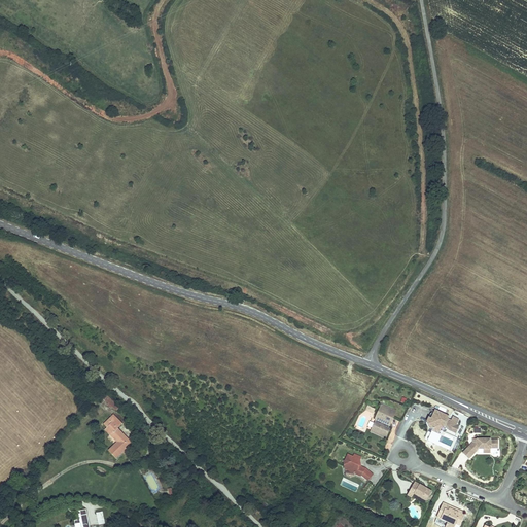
[(120,406),(108,395),(104,399),(108,403),(107,405),(111,408),(112,407),(116,410),(120,406)]
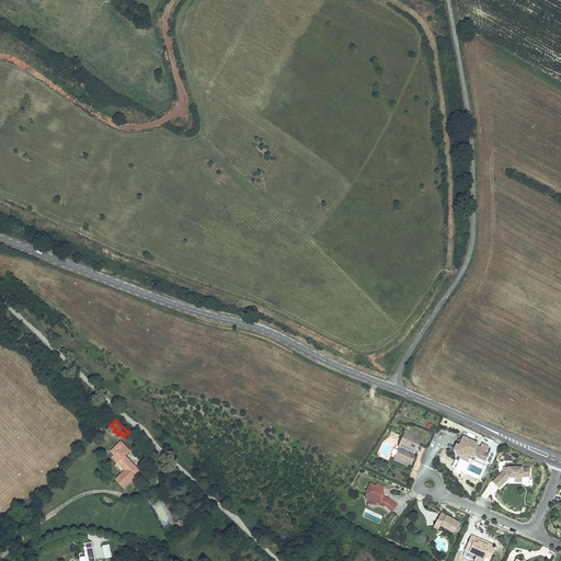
[(421,438),(405,432),(399,446),(401,446),(399,451),(397,456),(396,456),(402,459),(401,459),(412,465),(414,459),(415,458),(412,457),(413,454),(414,455),(415,451),(421,438)]
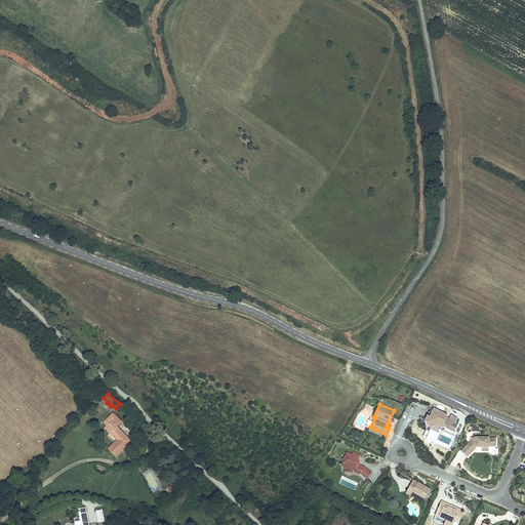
[(447,415),(433,409),(432,413),(429,411),(425,420),(427,426),(432,428),(432,426),(436,425),(440,427),(442,426),(446,427),(445,428),(453,432),(456,426),(454,423),(456,417),(451,415),(449,419),(446,417),(447,415)]
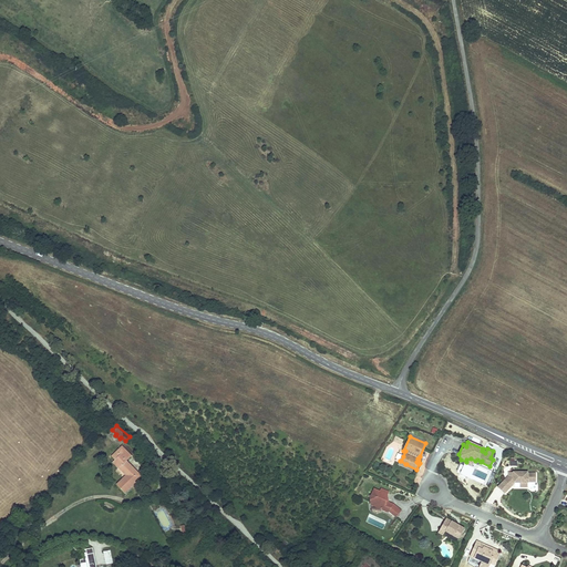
[(124,460),(130,454),(122,446),(112,457),(115,461),(119,464),(119,468),(126,476),(116,486),(124,494),(135,483),(133,482),(132,481),(134,480),(135,481),(140,475),(125,461),(124,460)]
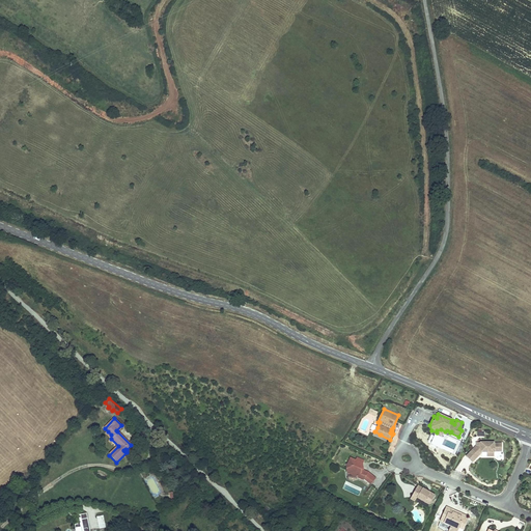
[(381,435),(374,431),(373,436),(389,442),(390,440),(380,435),(381,435)]
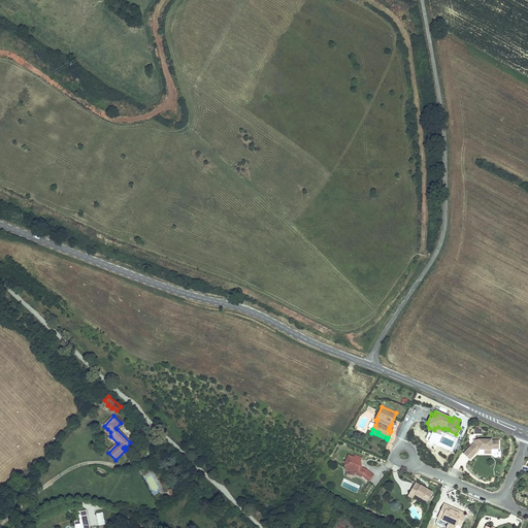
[(438,435),(429,434),(427,446),(436,448),(438,435)]
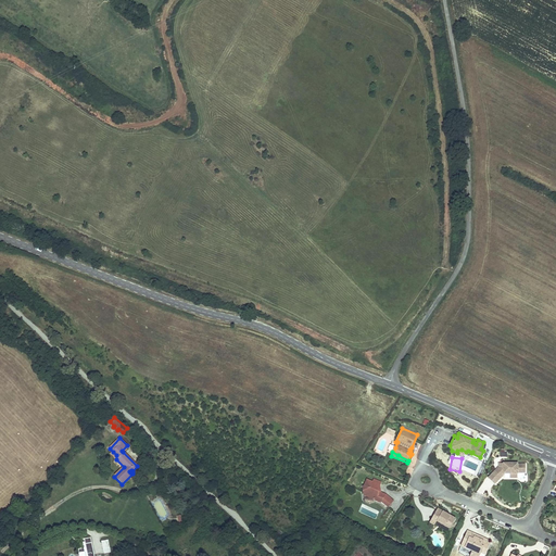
[(495,471),(488,479),(494,484),(502,477),(500,476),(501,474),(504,474),(509,474),(517,474),(517,472),(525,472),(526,472),(526,465),(517,465),(517,464),(498,464),(498,467),(498,469),(496,472),(495,471)]
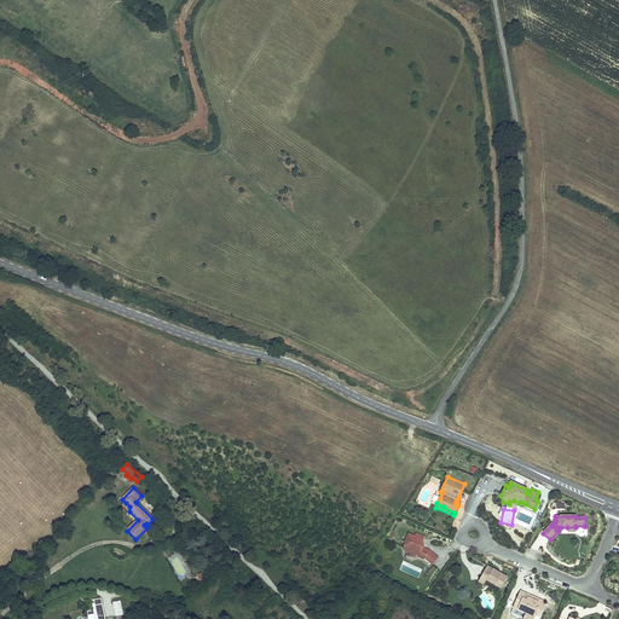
[(423,541),(424,537),(416,533),(415,537),(409,534),(405,542),(404,542),(405,551),(412,550),(416,554),(416,555),(418,556),(418,557),(423,560),(424,559),(433,565),(438,557),(429,551),(424,549),(422,548),(421,543),(422,543),(423,541)]
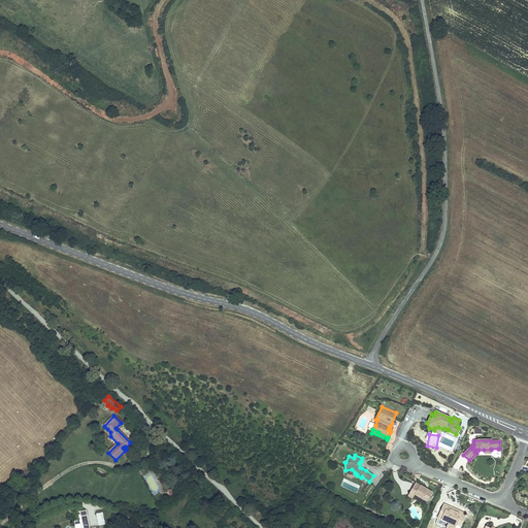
[(352,469),(345,470),(345,474),(348,477),(351,479),(354,477),(355,475),(355,473),(355,472),(352,469)]
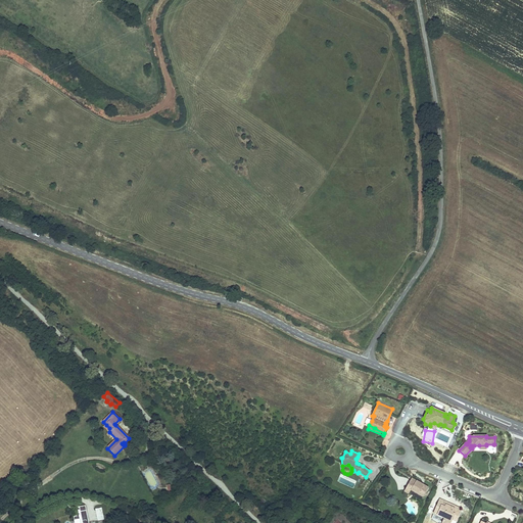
[(412,478),(407,487),(411,490),(423,497),(428,488),(412,478)]
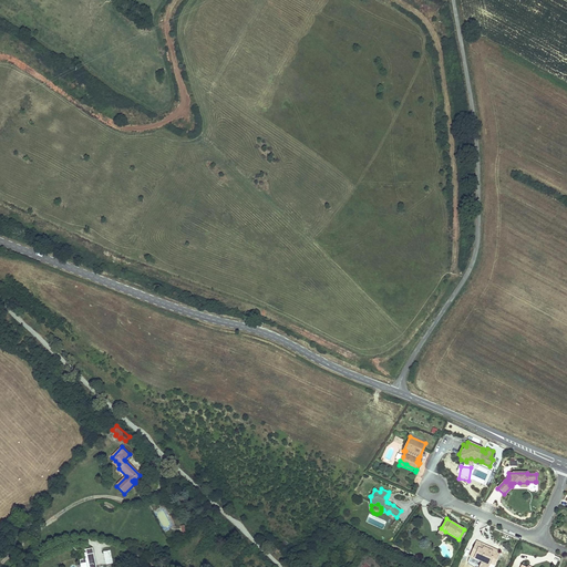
[(485,545),(481,544),(478,548),(475,547),(470,557),(478,560),(480,559),(483,560),(482,563),(480,566),(487,566),(490,564),(492,558),(497,560),(500,555),(496,553),(497,550),(492,548),(491,550),(484,547),(485,545)]
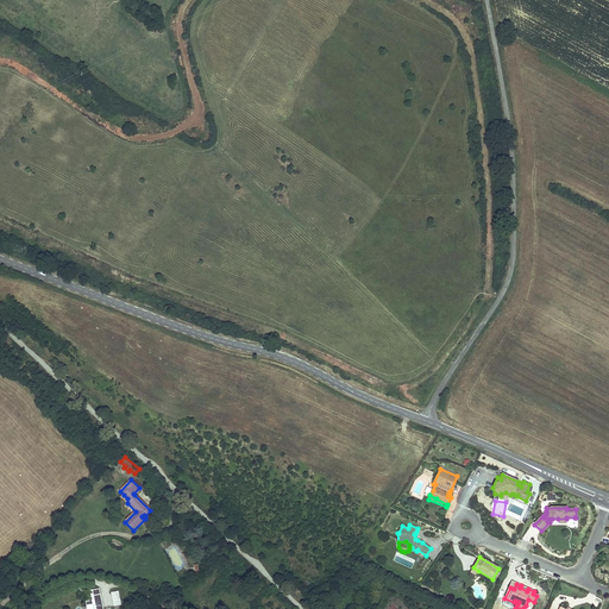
[(102,608),(99,589),(92,590),(93,594),(94,602),(93,602),(92,601),(86,602),(87,608),(102,608)]
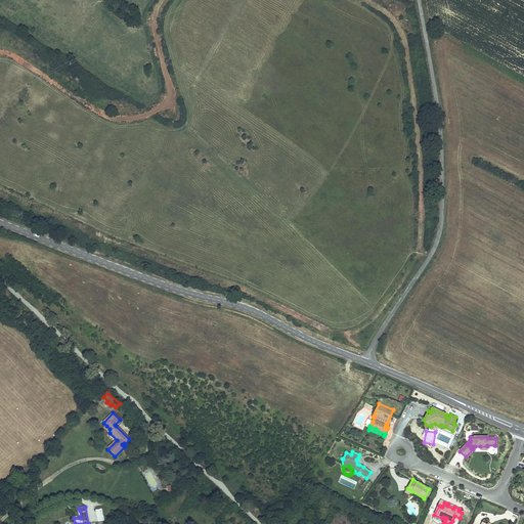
[(95,511),(98,522),(104,520),(102,509),(95,511)]
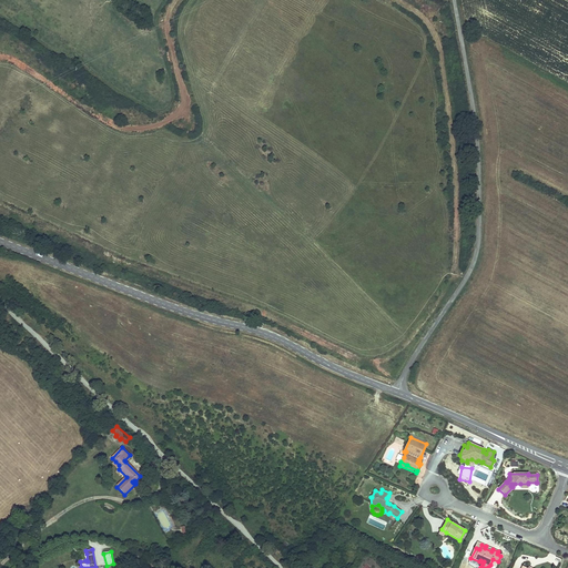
[(385,567),(371,553),(355,567),(385,567)]
